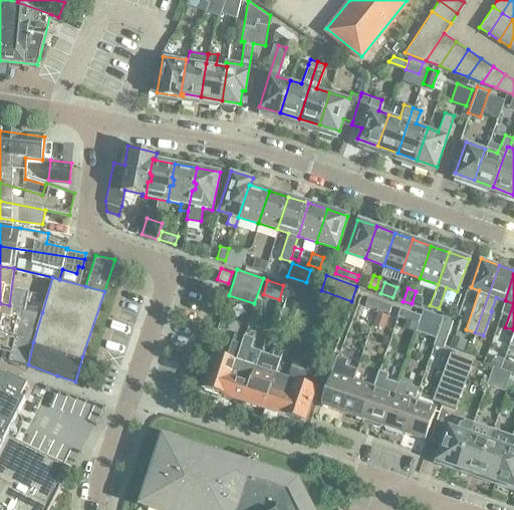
[(420,293),(416,291),(413,299),(421,301),(422,298),(420,293)]
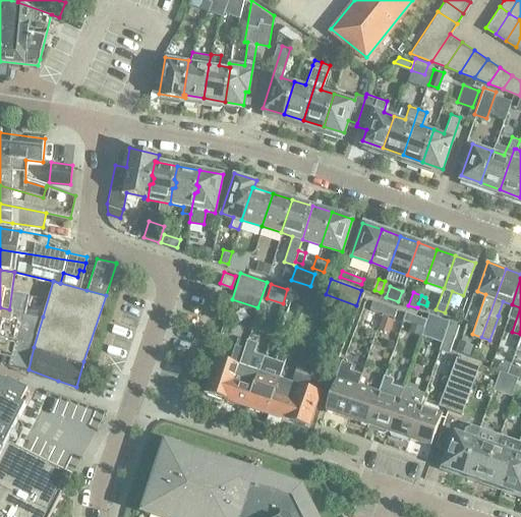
[(382,311),(385,302),(372,298),(369,306),(382,311)]
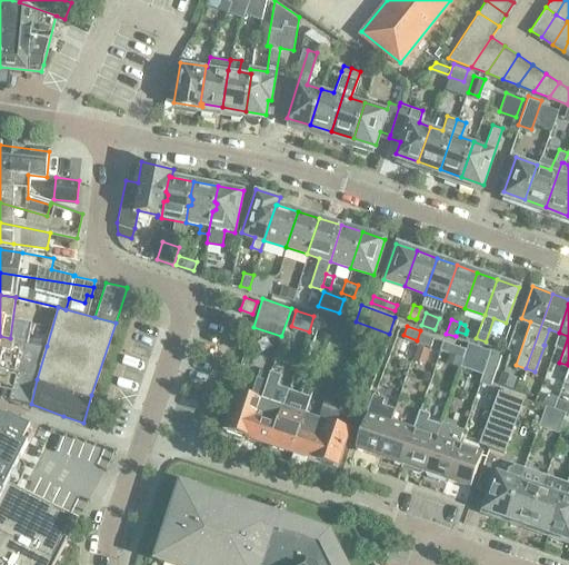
[(420,330),(417,340),(430,345),(433,335),(420,330)]
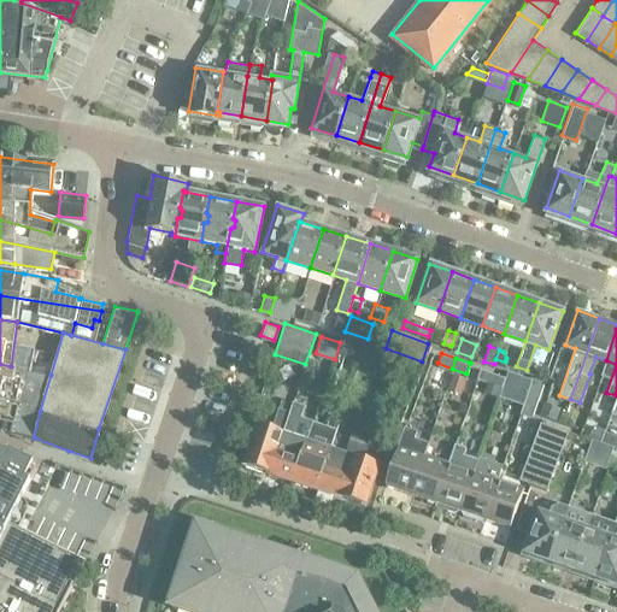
[(51,375),(11,366),(0,364),(0,399),(6,401),(0,428),(34,437),(40,411),(51,375)]
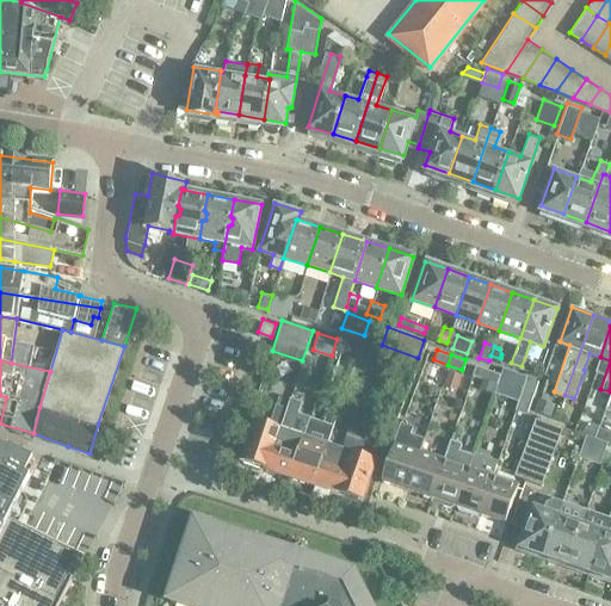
[(500,371),(486,366),(485,368),(475,364),(471,373),(482,377),(479,387),(493,391),(500,371)]
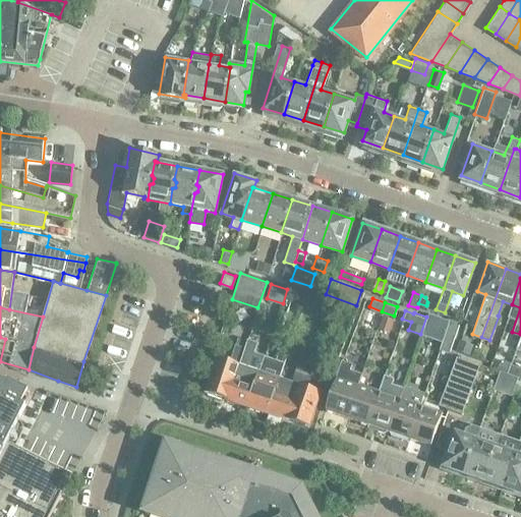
[(443,335),(453,339),(459,323),(428,311),(424,324),(445,331),(443,335)]
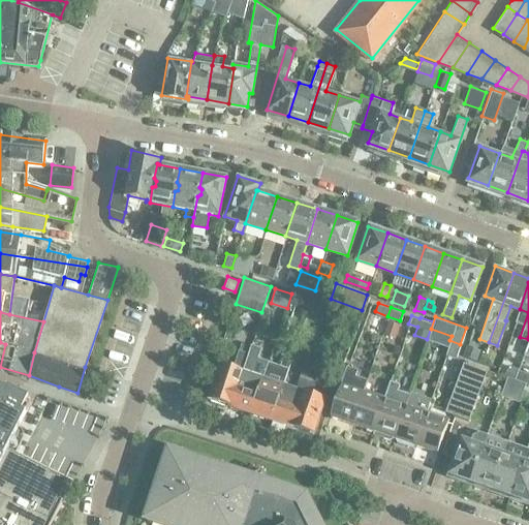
[(400,322),(389,319),(383,333),(395,337),(400,322)]
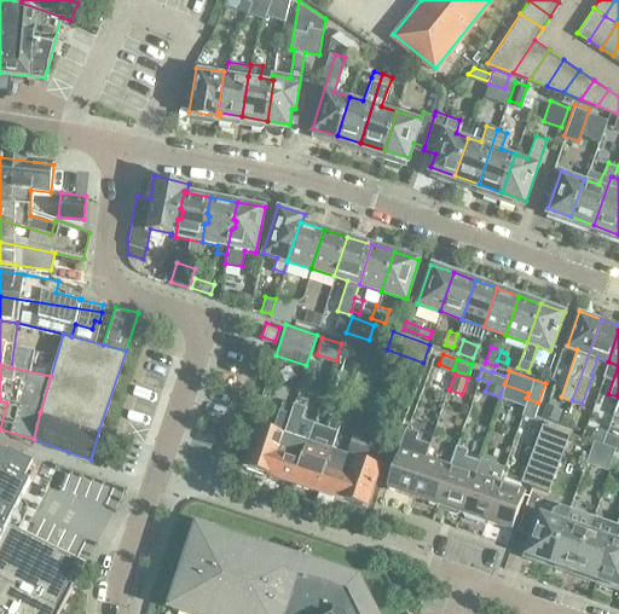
[(270,473),(294,401),(282,398),(272,428),(259,423),(246,465),(270,473)]
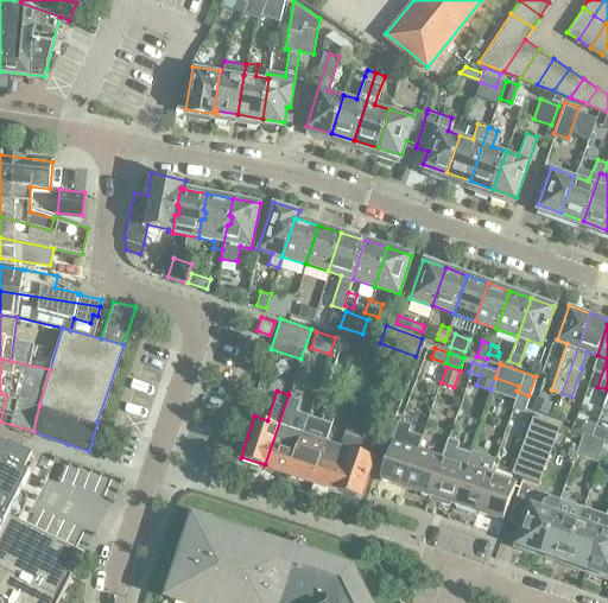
[(512,405),(524,410),(529,395),(517,391),(512,405)]
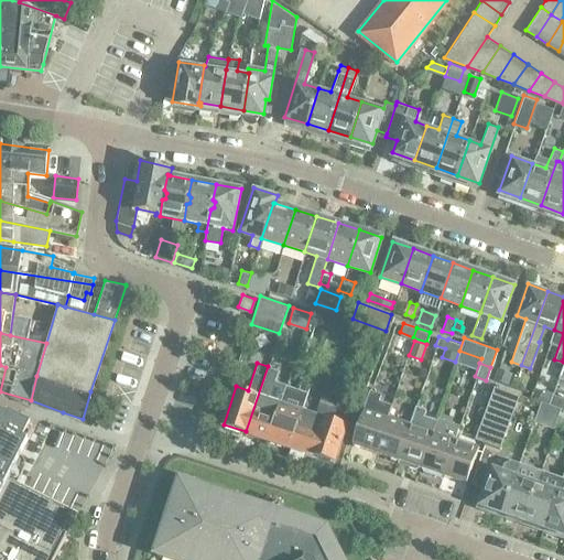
[(268,366),(246,431),(268,439),(281,401),(268,397),(277,370),(268,366)]
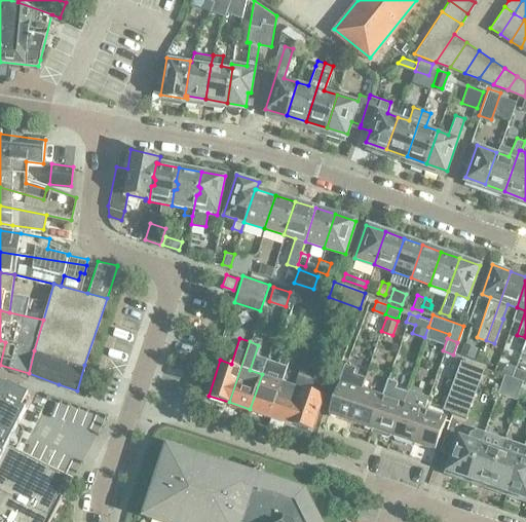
[(282,352),(278,362),(267,359),(262,374),(250,409),(269,415),(282,380),(290,356),(282,352)]
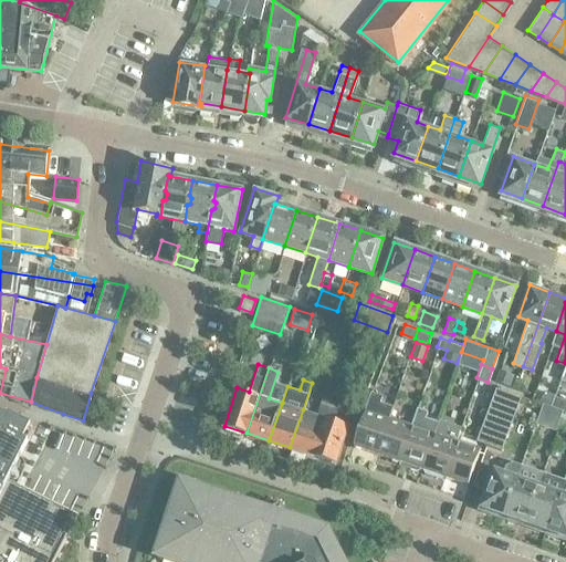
[(498,383),(496,384),(477,437),(501,447),(481,503),(504,512),(517,476),(504,472),(515,443),(505,439),(523,392),(498,383)]
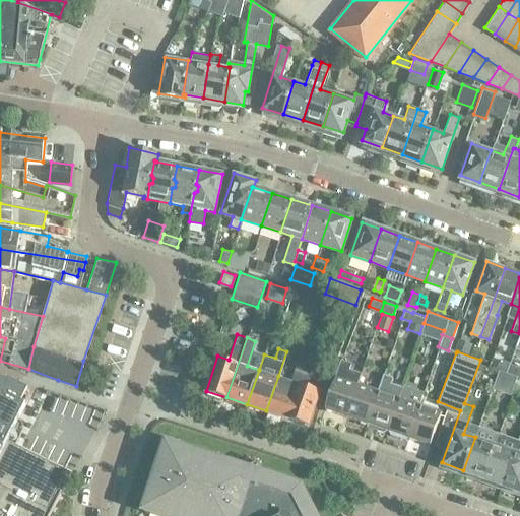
[(335,374),(324,406),(346,414),(358,382),(362,371),(349,367),(351,362),(342,359),(336,374),(335,374)]
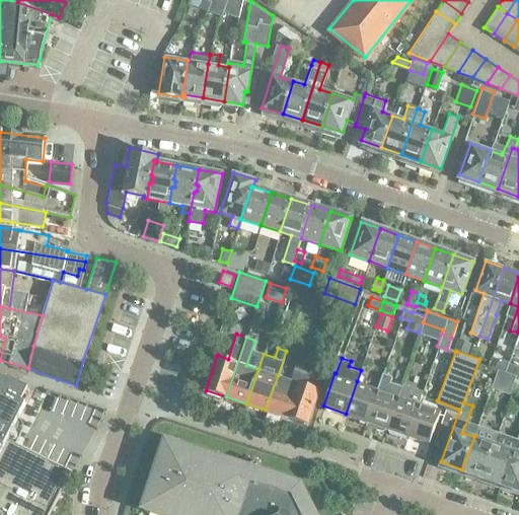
[(297,359),(291,376),(307,381),(312,364),(297,359)]
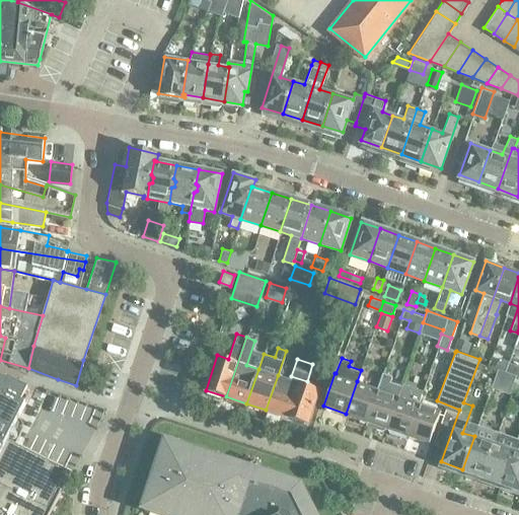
[(377,387),(366,420),(387,427),(401,384),(390,381),(391,375),(382,372),(377,387)]
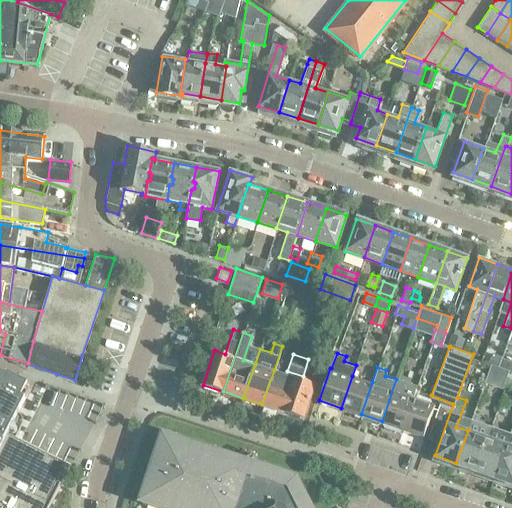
[(506,384),(509,375),(492,369),(489,377),(506,384)]
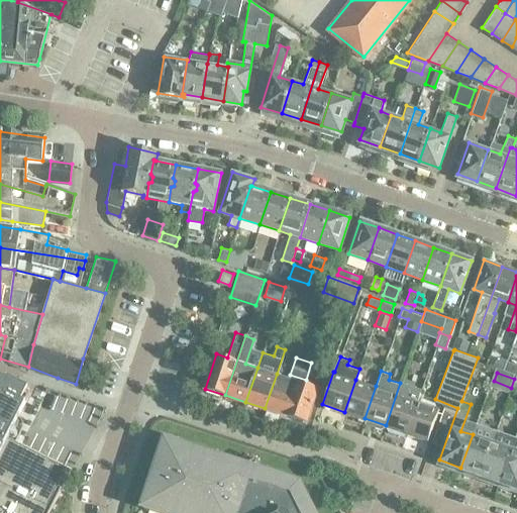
[(277,374),(265,408),(287,416),(299,381),(277,374)]
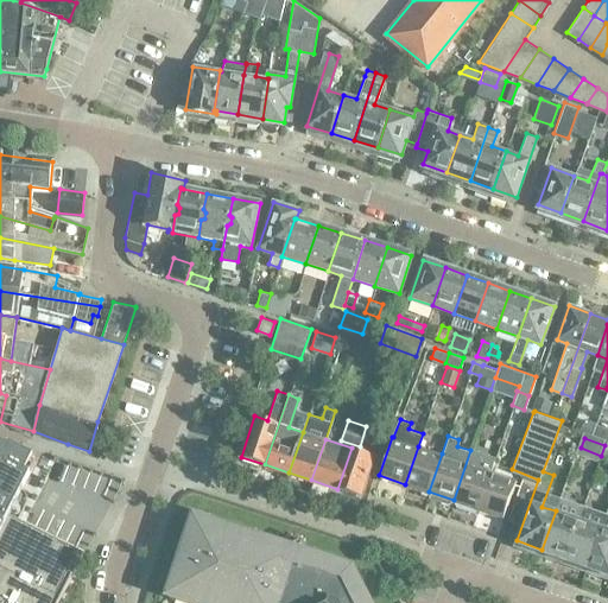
[(0,602),(57,602),(83,551),(18,518),(26,502),(20,492),(36,461),(31,458),(33,455),(8,442),(6,444),(0,440),(0,602)]
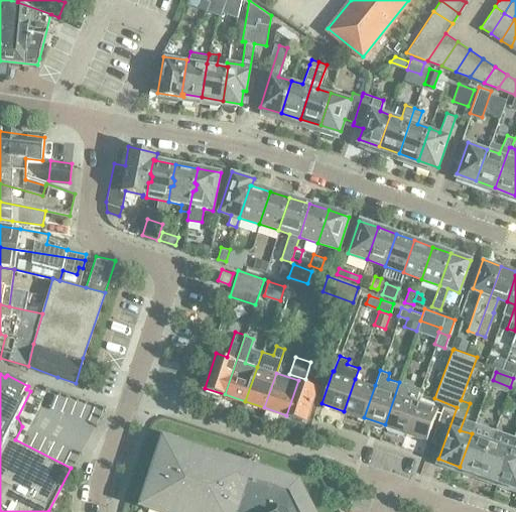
[(364,417),(375,385),(355,379),(344,411),(364,417)]
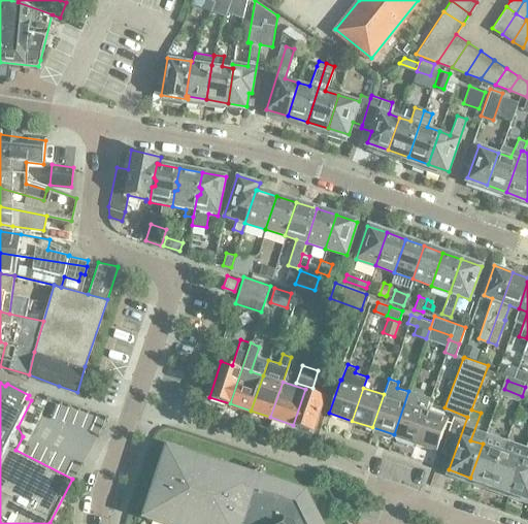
[(305,389),(293,425),(312,431),(324,395),(305,389)]
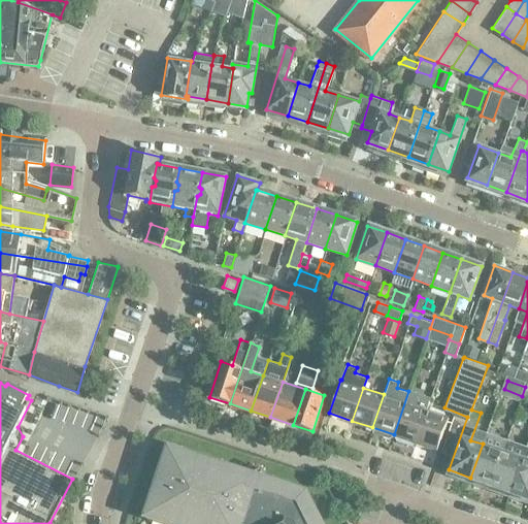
[(421,395),(408,391),(405,401),(394,434),(415,441),(426,408),(430,396),(422,393),(421,395)]
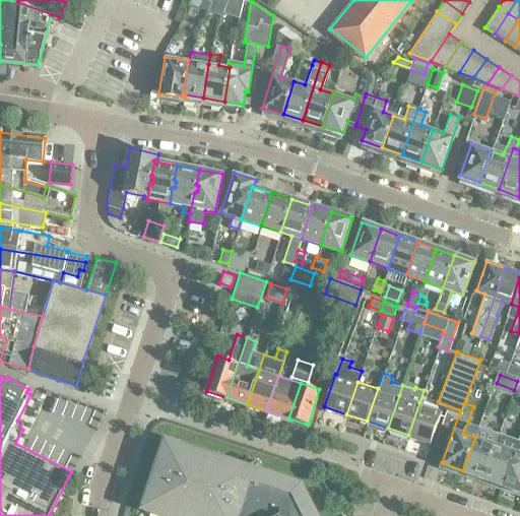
[(431,442),(440,412),(441,409),(419,402),(408,435),(431,442)]
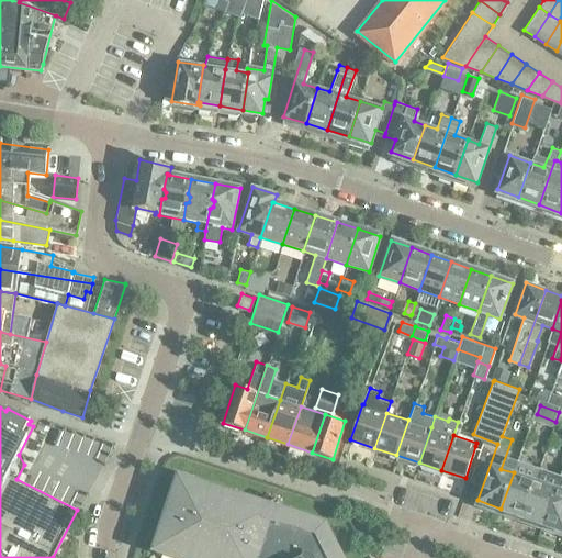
[(543,523),(561,475),(560,473),(539,466),(534,480),(535,480),(521,516),(543,523)]
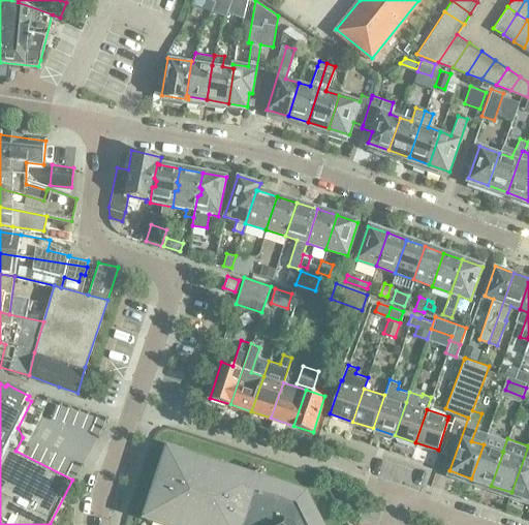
[(528,446),(511,492),(528,498),(528,439),(527,445),(528,446)]
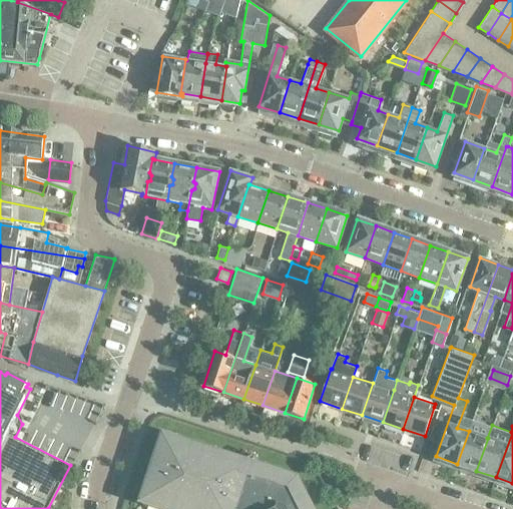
[(469,431),(457,464),(476,471),(488,438),(487,438),(469,431)]
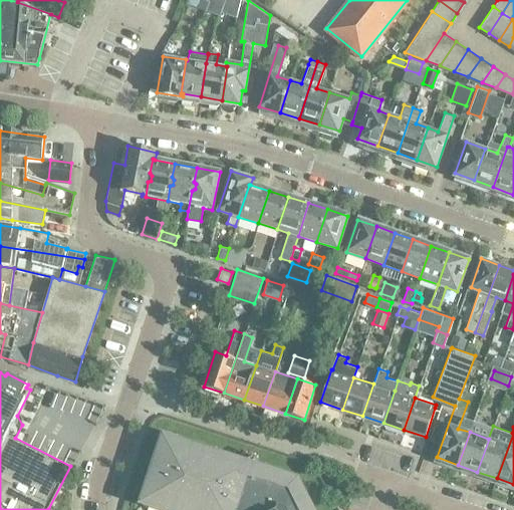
[(310,509),(303,496),(292,492),(296,481),(164,437),(143,502),(166,509),(310,509)]
